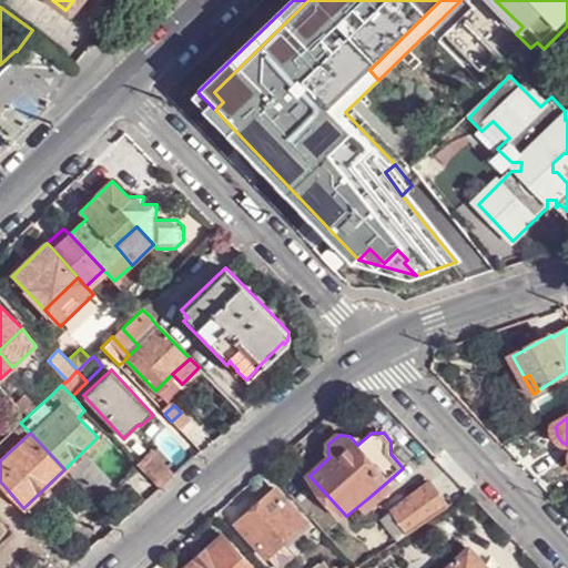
[(141,468),(153,480),(162,474),(150,460),(141,468)]
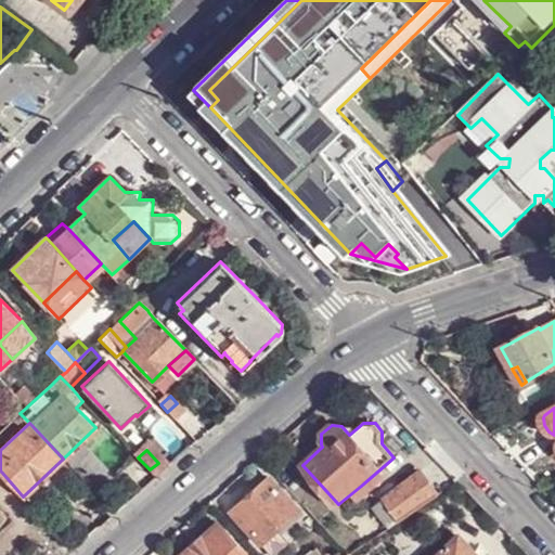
[(389,528),(439,494),(422,470),(374,507),(389,528)]
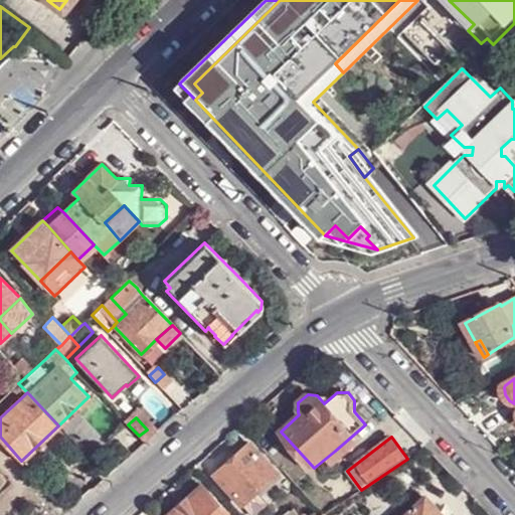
[(358,446),(350,438),(335,451),(344,459),(358,446)]
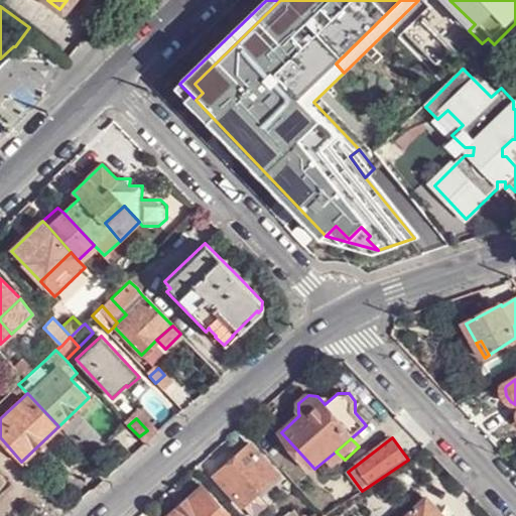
[(21,463),(0,440),(0,474),(4,479),(21,463)]
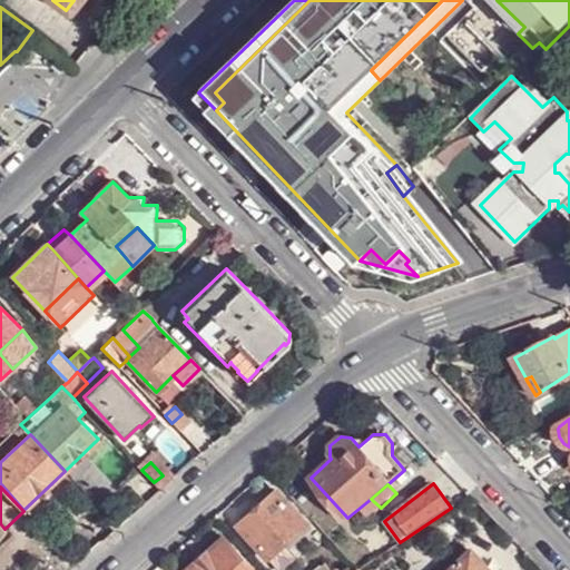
[(134,513),(143,507),(129,491),(120,499),(134,513)]
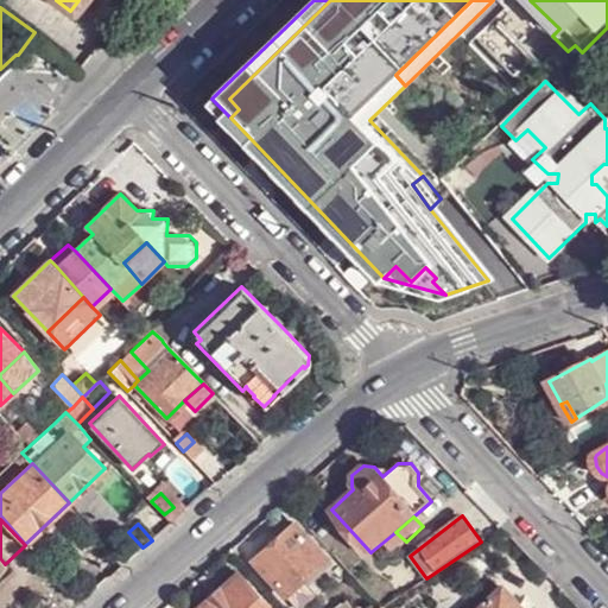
[(255,562),(289,596),(304,582),(329,559),(296,524),(255,562)]
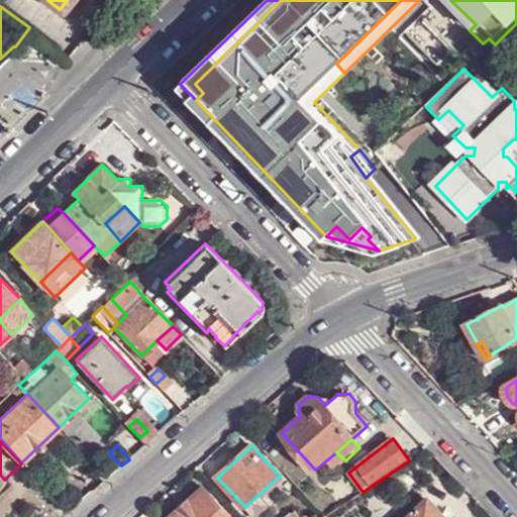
[(172,516),(230,516),(204,488),(172,516)]
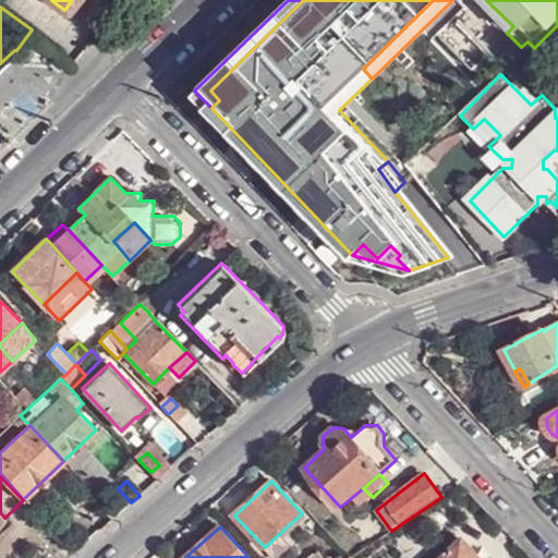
[(279,534),(265,547),(270,553),(284,541),(279,534)]
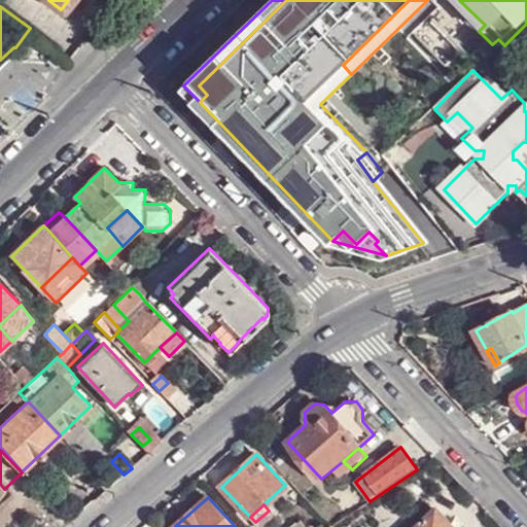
[(417,526),(451,526),(435,510),(417,526)]
